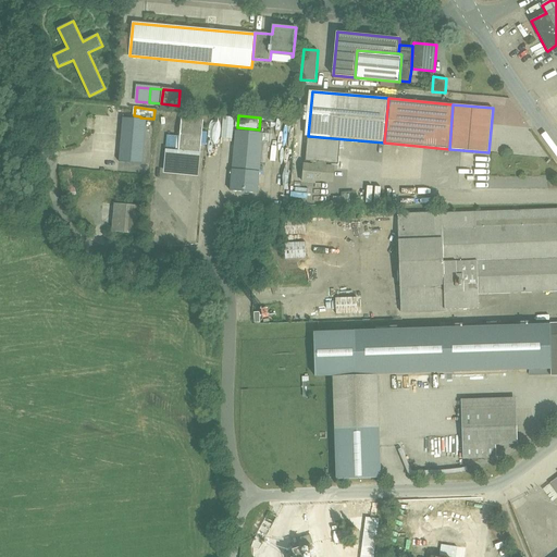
[(146,120),(124,118),(120,162),(143,164),(146,120)]
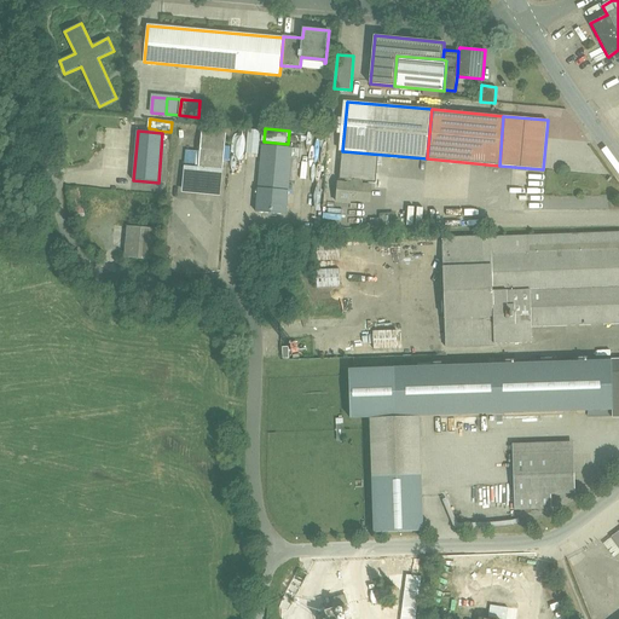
[(226,134),(203,132),(200,167),(223,169),(226,134)]
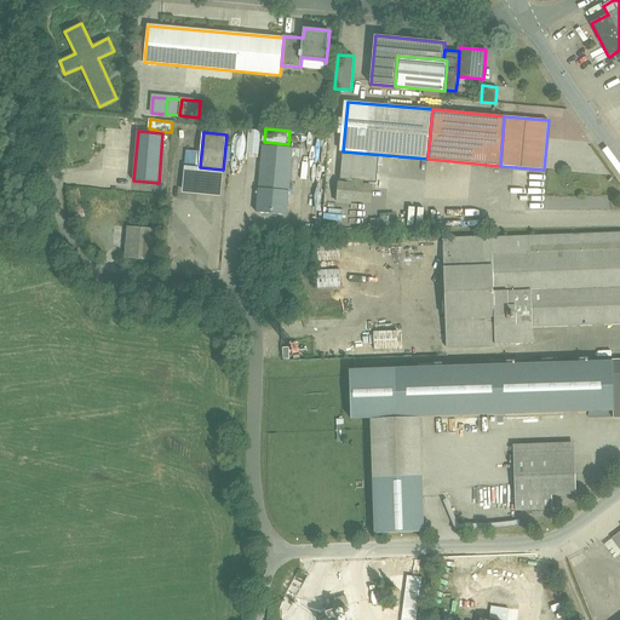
[(293,149),(263,145),(257,213),(287,216),(293,149)]
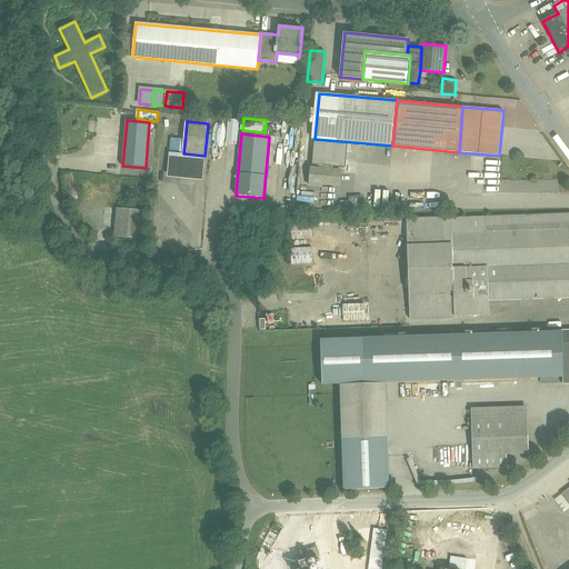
[(280,149),(277,171),(289,173),(292,150),(280,149)]
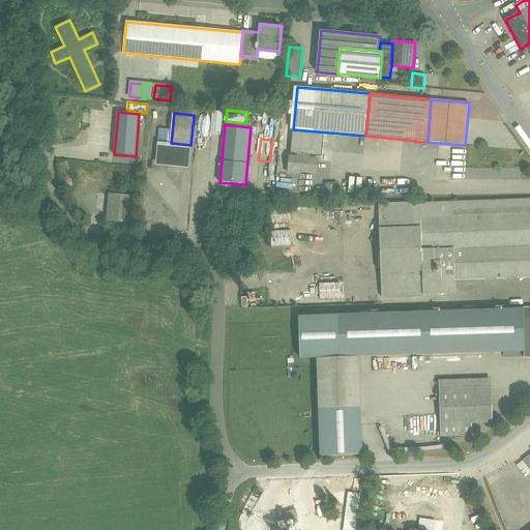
[(158,142),(156,165),(188,168),(190,145),(171,143),(158,142)]
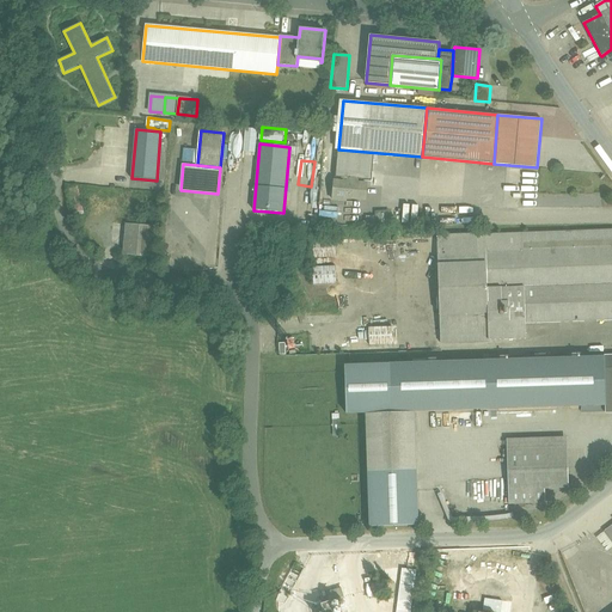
[(356,179),(347,178),(347,182),(336,181),(334,200),(346,201),(347,199),(366,200),(367,183),(355,183),(356,179)]
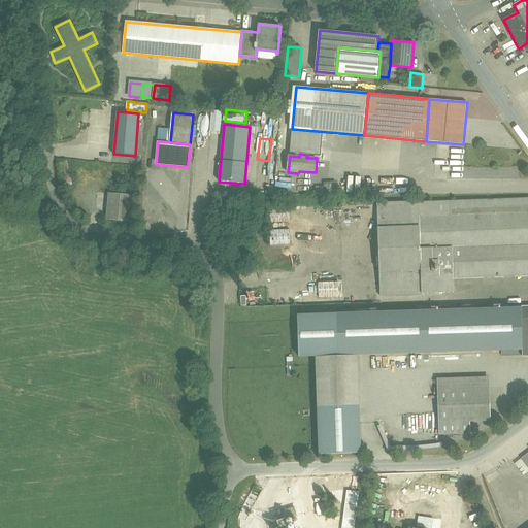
[(132,195),(110,193),(107,220),(129,222),(132,195)]
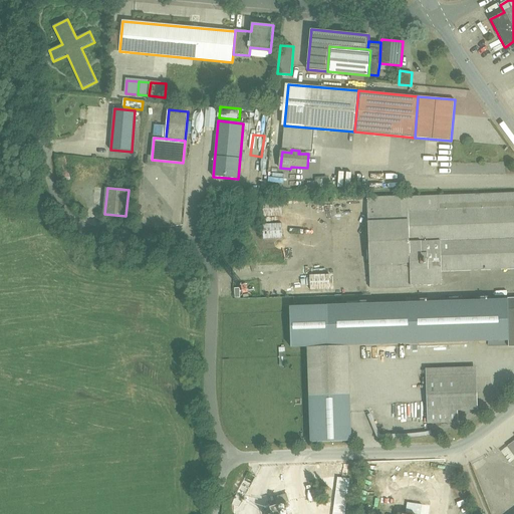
[(513,193),(366,198),(368,288),(411,287),(411,286),(410,257),(440,256),(440,242),(513,238),(513,193)]
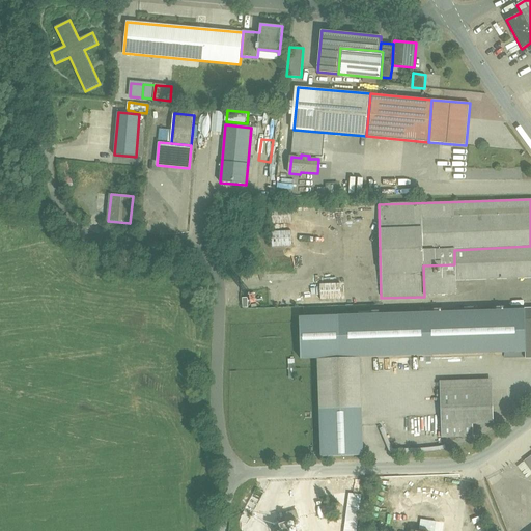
[(291,208),(271,208),(272,224),(291,223),(291,208)]
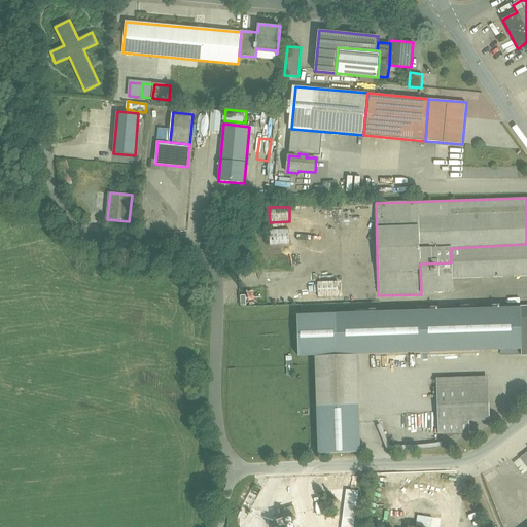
[(289,230),(270,230),(270,245),(290,244),(289,230)]
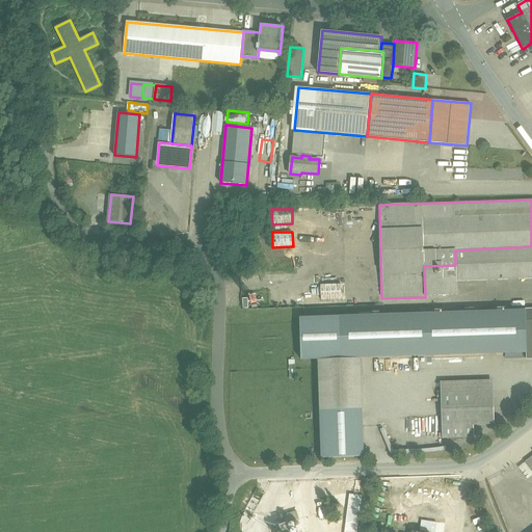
[(531,246),(455,250),(455,265),(456,282),(531,277),(531,246)]
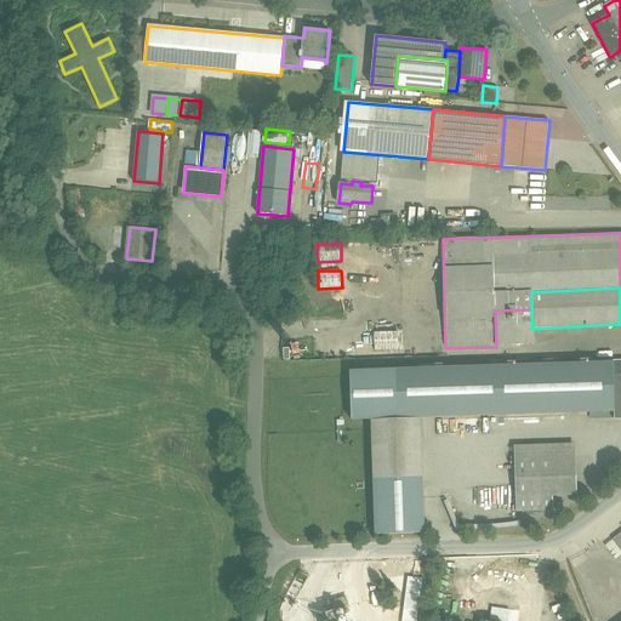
[(531,309),(495,311),(496,346),(534,343),(533,329),(531,309)]
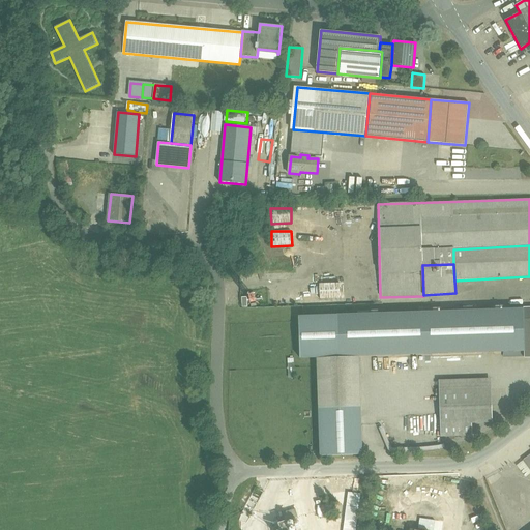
[(341,283),(320,284),(320,299),(341,298),(341,283)]
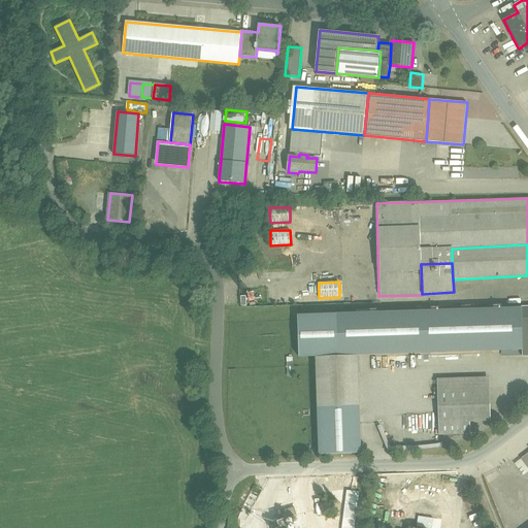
[(357,314),(298,315),(299,357),(317,356),(318,409),(360,407),(358,355),(523,350),(522,308),(522,307),(501,308),(501,305),(494,305),(494,308),(439,310),(439,307),(432,307),(432,310),(377,312),(377,309),(356,310),(357,314)]
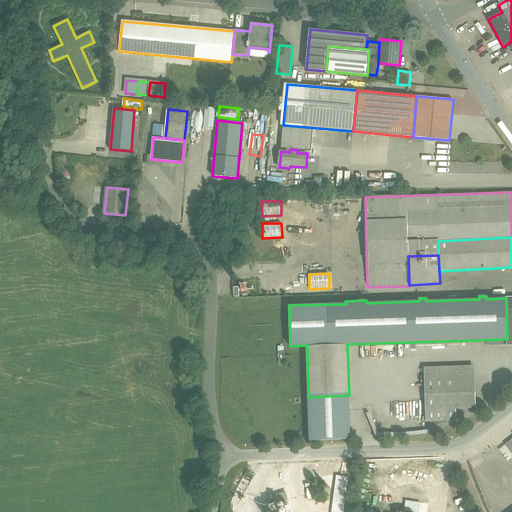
[(475,376),(425,377),(426,422),(457,421),(456,409),(476,408),(475,376)]
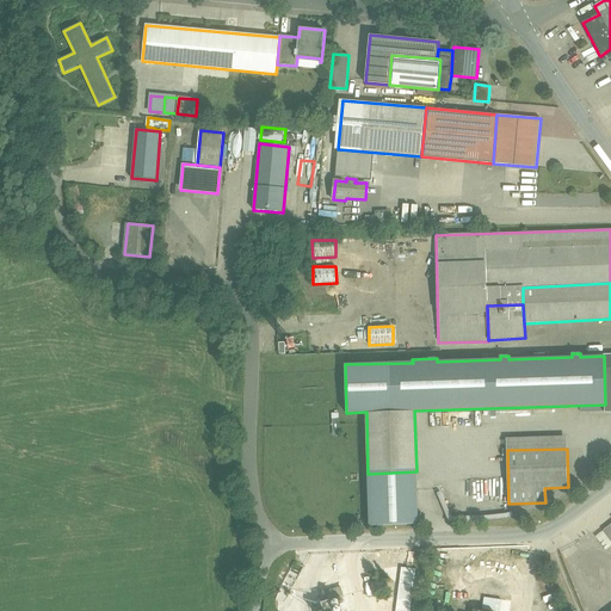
[(417,471),(368,474),(370,526),(418,524),(417,471)]
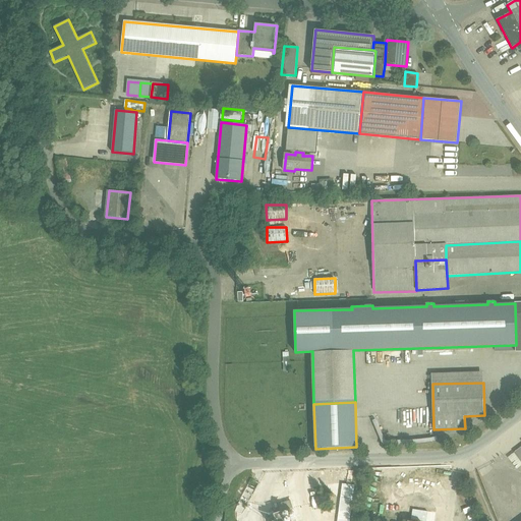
[(350,520),(355,484),(342,482),(336,520),(350,520)]
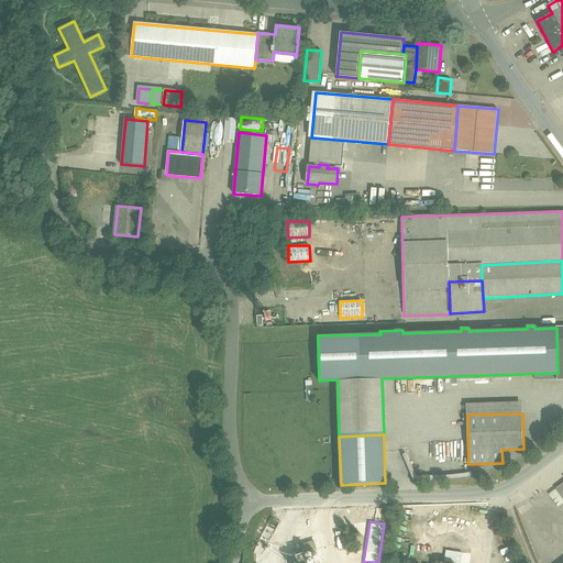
[(316,562),(312,551),(290,558),(291,562),(316,562)]
